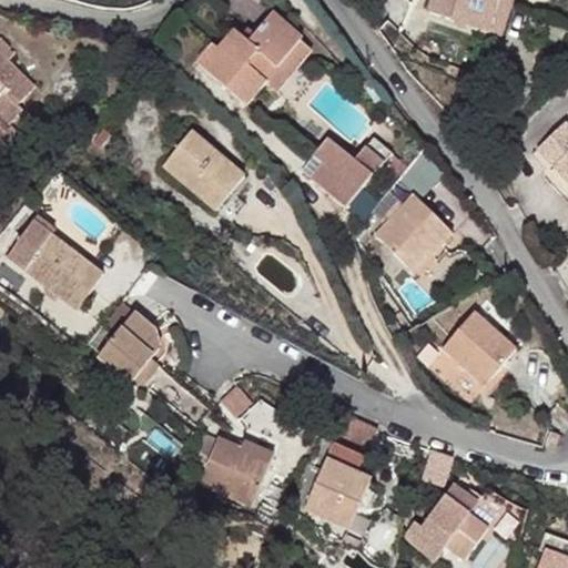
[(456,13),(459,0),(445,0),(442,9),(456,13)]
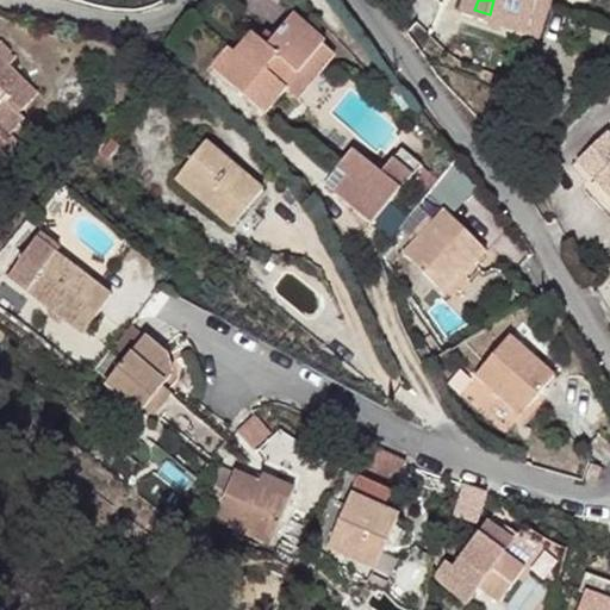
[(493,0),(490,14),(487,22),(527,35),(539,0),(493,0)]
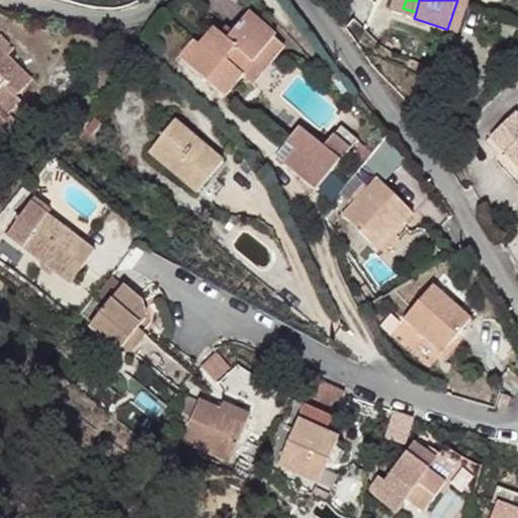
[(468,0),(457,0),(447,29),(458,33),(468,0)]
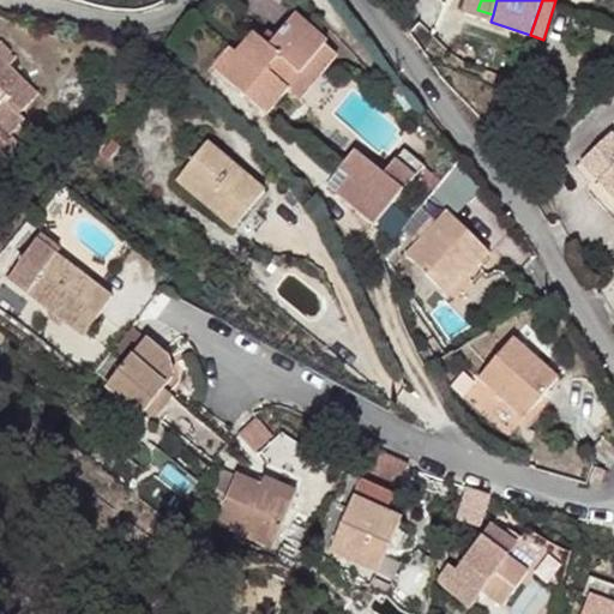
[(266,114),(287,90),(325,46),(327,43),(295,16),(276,38),(269,46),(263,41),(254,34),(238,54),(232,49),(215,68),(266,114)]
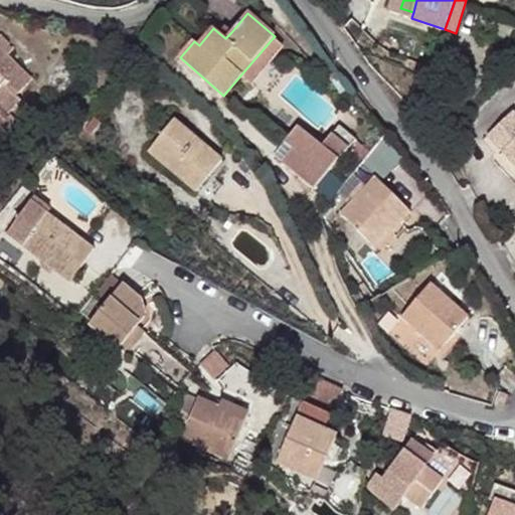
[(225,38),(231,32),(226,27),(220,34),(225,38)]
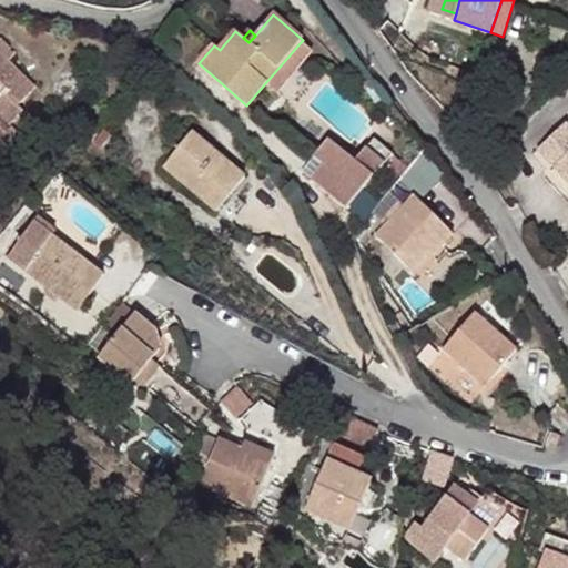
[(312,52),(301,42),(265,83),(277,93),(312,52)]
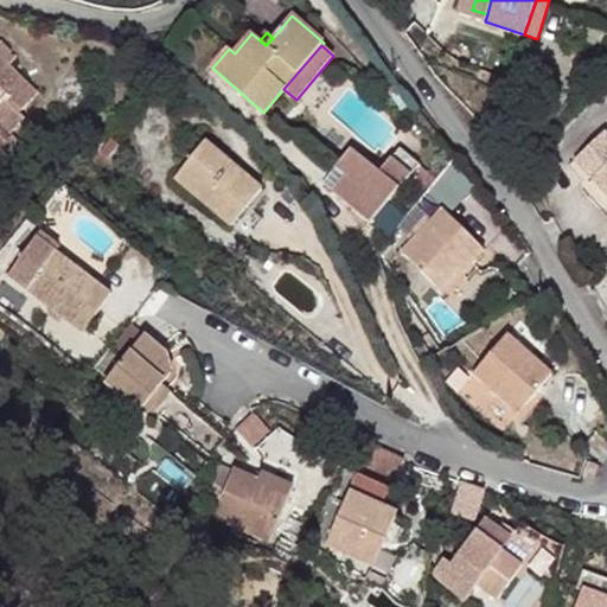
[(37,94),(8,65),(4,71),(0,66),(0,126),(6,133),(23,117),(18,113),(37,94)]
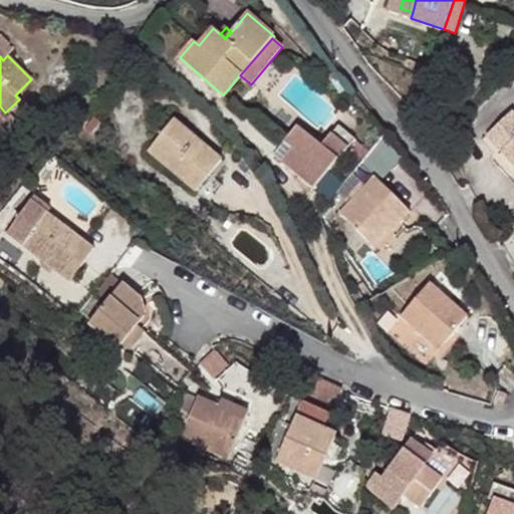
[(513,114),(513,113),(488,136),(502,152),(507,148),(513,155),(513,114)]
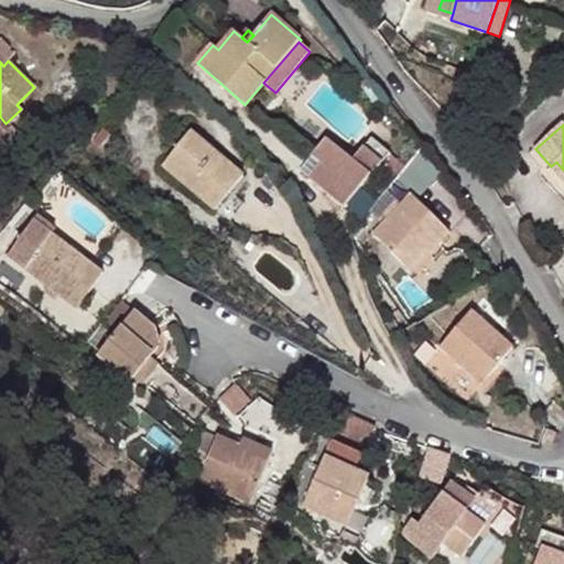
[(192,130),(162,164),(190,186),(215,207),(243,173),(192,130)]
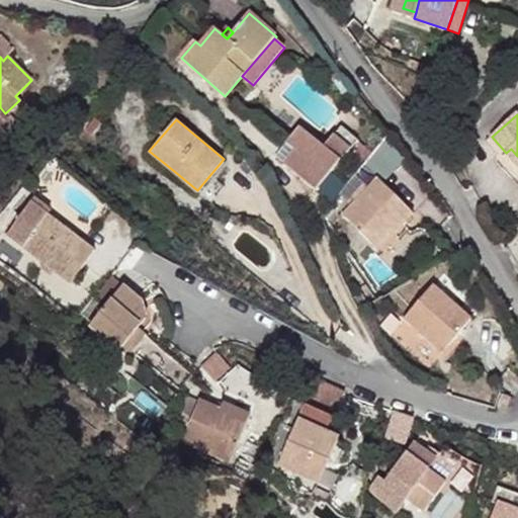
[(337,150),(347,139),(338,130),(323,147),(291,120),(282,130),(324,165),(337,150)]
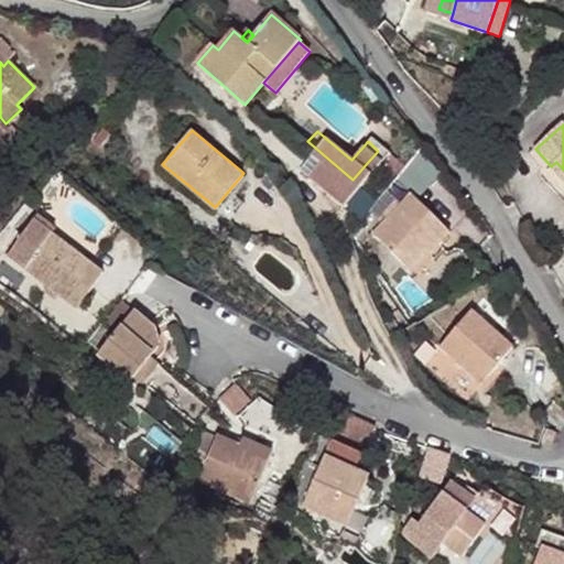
[(390,153),(381,145),(378,151),(367,163),(376,171),(390,153)]
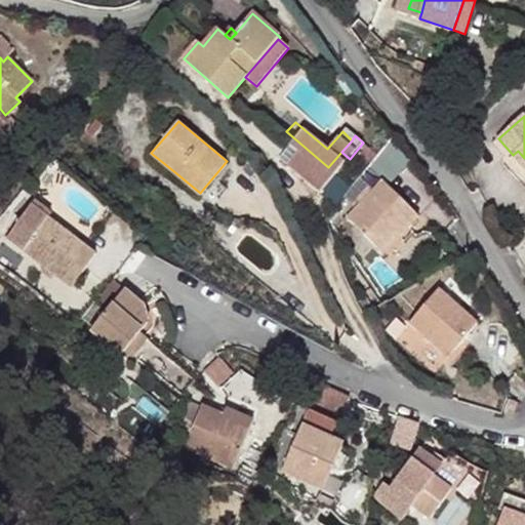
[(369,164),(387,182),(409,160),(392,142),(369,164)]
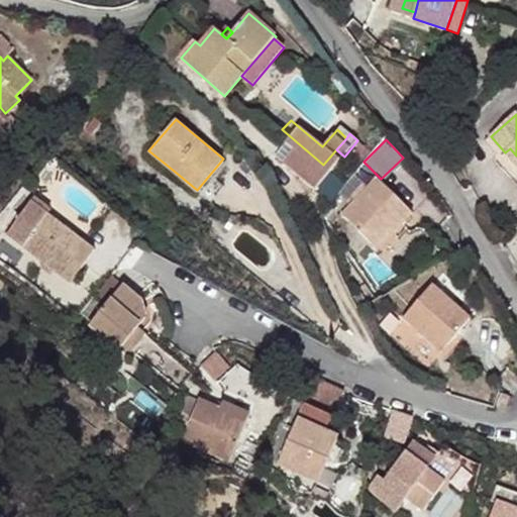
[(505,152),(516,165),(516,156),(510,148),(505,152)]
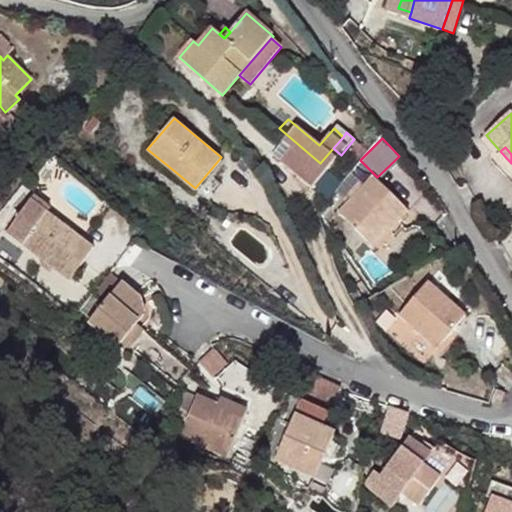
[(328,201),(341,214),(374,178),(359,164),(328,201)]
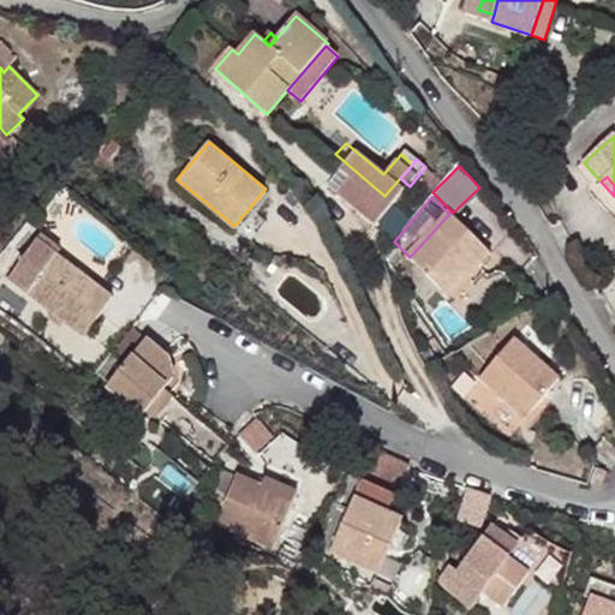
[(464,273),(467,276),(491,250),(449,214),(410,257),(447,292),(464,273)]
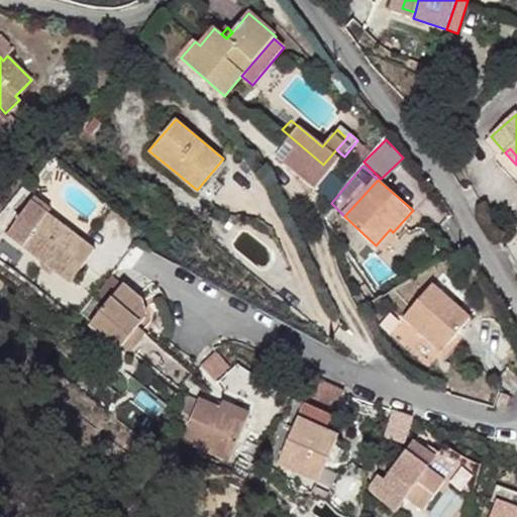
[(35,196),(31,201),(47,211),(49,207),(35,196)]
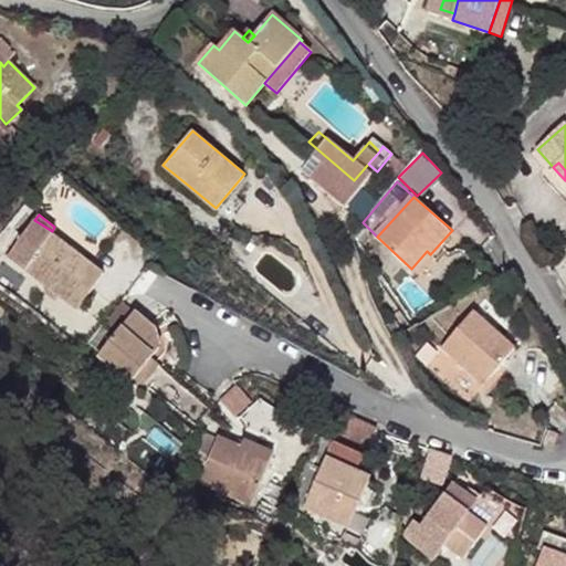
[(25,268),(52,231),(34,220),(28,230),(10,257),(25,268)]
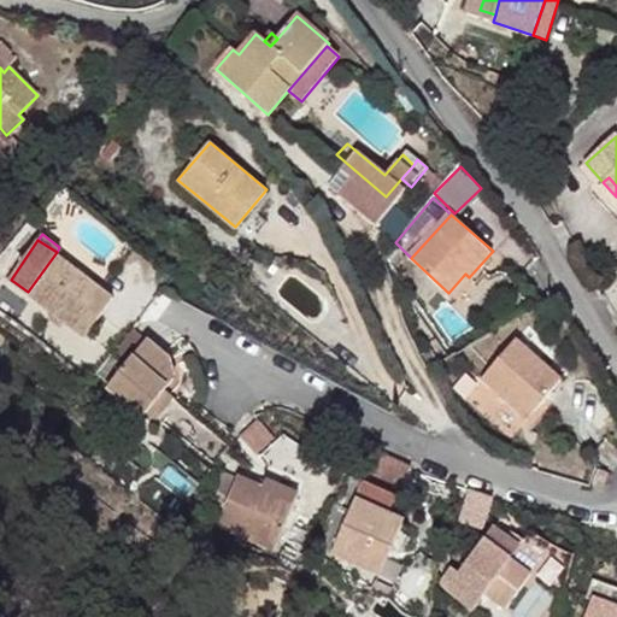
[(28,292),(86,335),(115,297),(57,252),(28,292)]
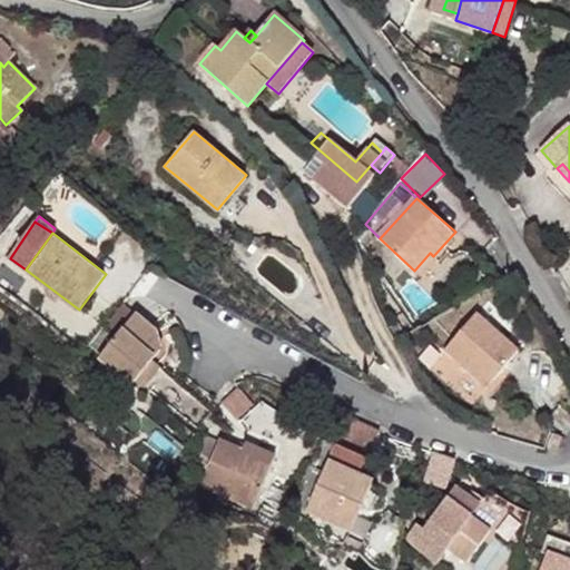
[(430,253),(414,271),(418,273),(433,256),(430,253)]
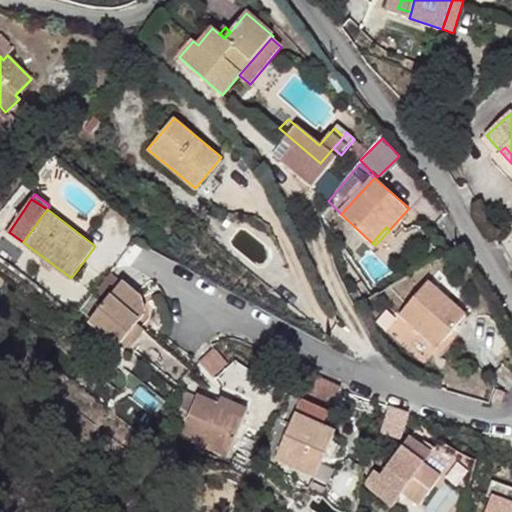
[(124,338),(138,322),(145,313),(144,305),(140,296),(122,280),(90,317),(119,343),(124,338)]
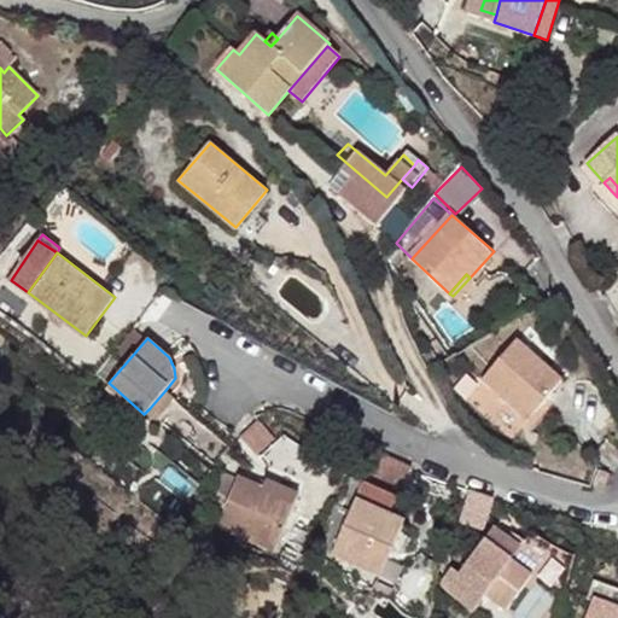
[(485,375),(528,417),(538,406),(563,379),(522,338),(485,375)]
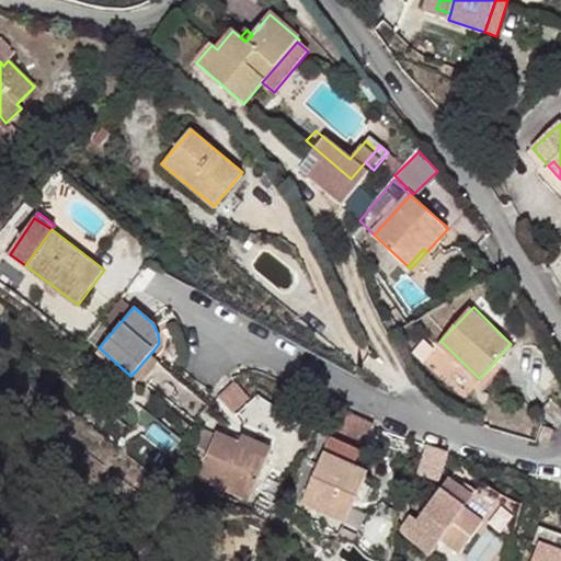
[(151,353),(136,370),(147,378),(160,362),(151,353)]
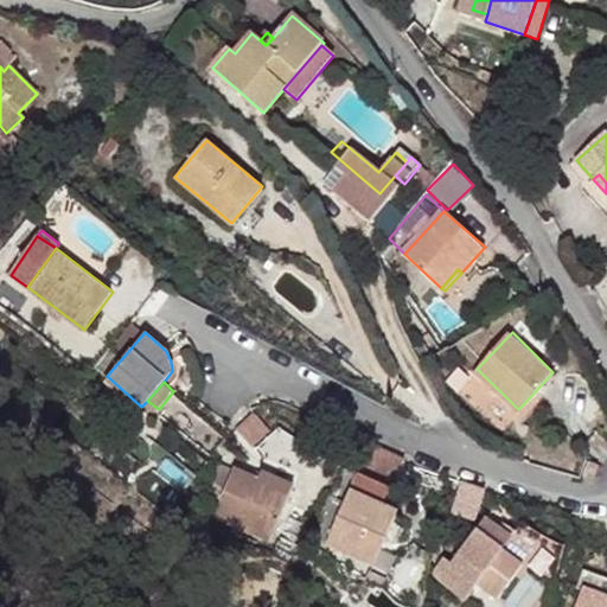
[(256,411),(238,428),(259,448),(275,433),(256,411)]
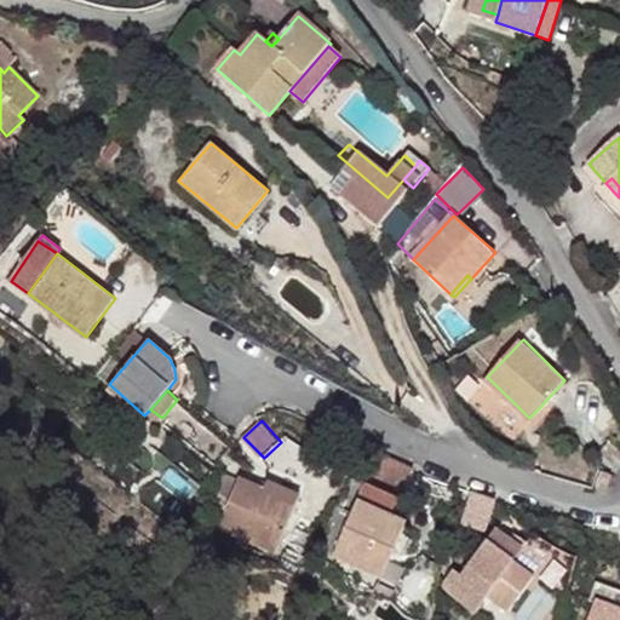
[(365,481),(397,497),(412,468),(379,451),(365,480),(365,481)]
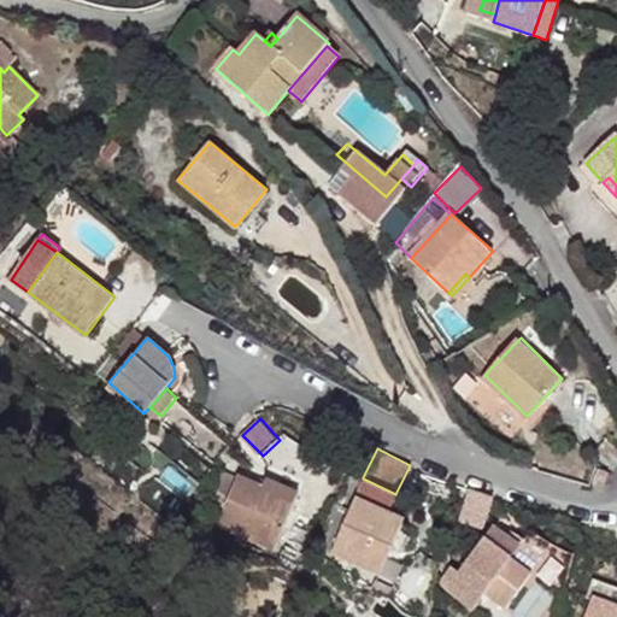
[(598,468),(595,476),(605,479),(607,471),(606,470),(598,468)]
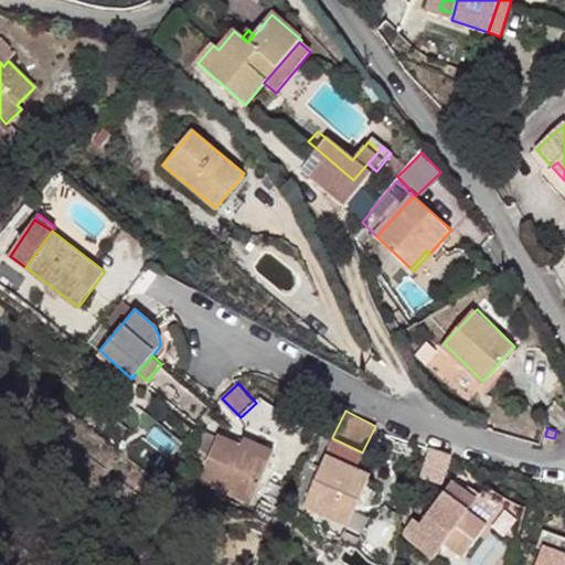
[(252,498),(269,457),(241,445),(216,434),(199,475),(252,498)]
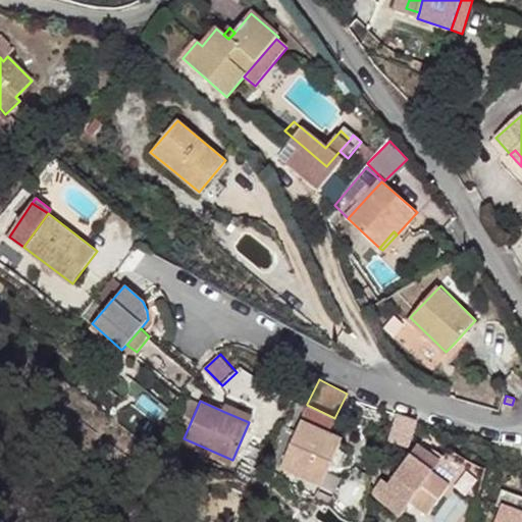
[(226,403),(222,411),(249,422),(253,415),(226,403)]
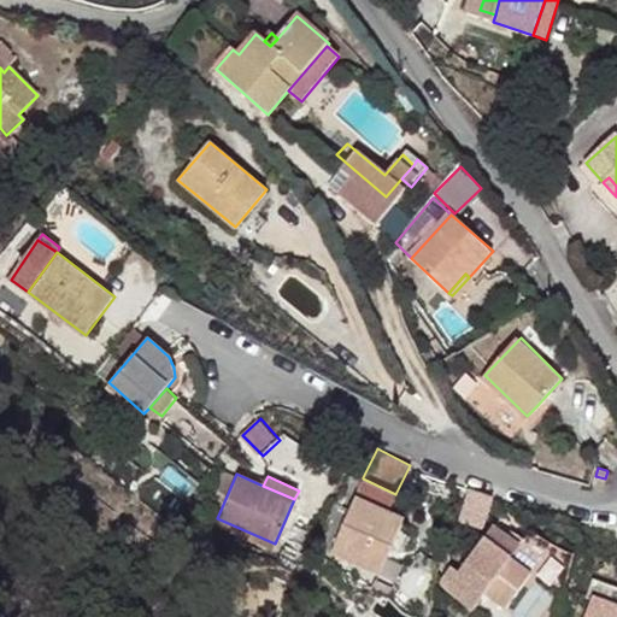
[(388,510),(395,494),(363,479),(330,547),(378,571),(404,518),(388,510)]
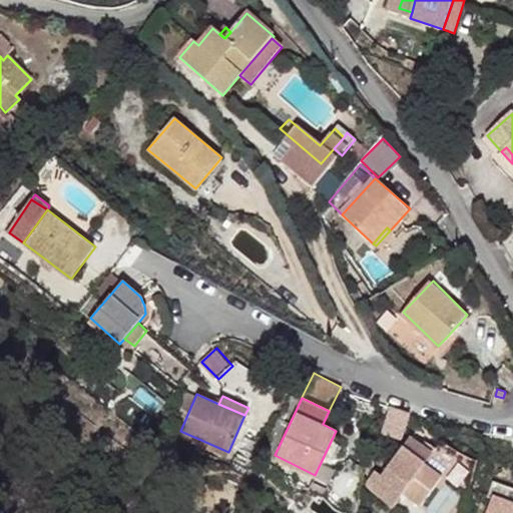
[(412,436),(403,448),(442,477),(447,469),(430,456),(434,451),(412,436)]
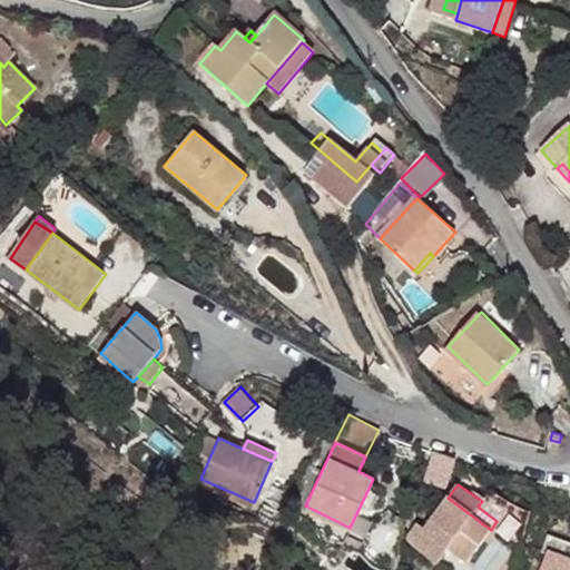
[(468,561),(491,530),(448,498),(424,528),(468,561)]
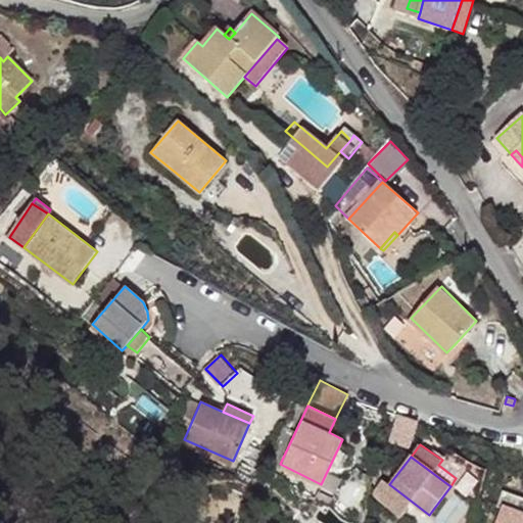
[(522,522),(522,495),(503,488),(496,505),(501,506),(493,522),(522,522)]
